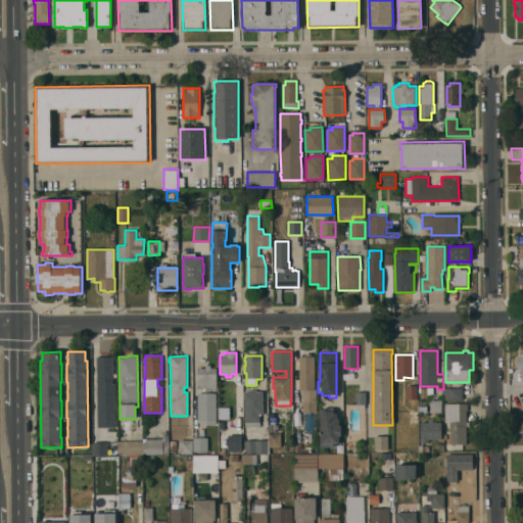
[(113,357),(113,386),(103,386),(103,383),(97,383),(97,357),(113,357)]
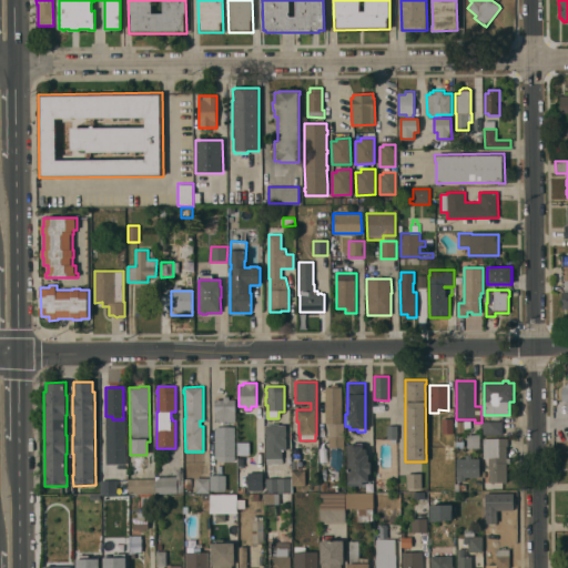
[(342,387),(342,423),(344,423),(344,449),(330,449),(330,425),(327,425),(327,424),(325,424),(325,387),(342,387)]
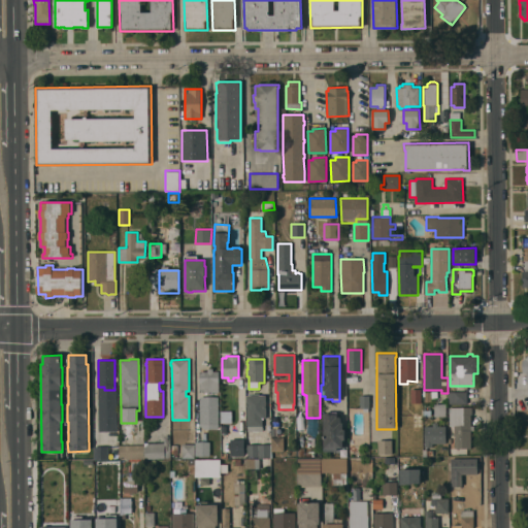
[(219,371),(219,393),(207,393),(207,394),(205,394),(205,392),(199,393),(199,371),(207,371),(207,368),(212,368),(212,371),(219,371)]
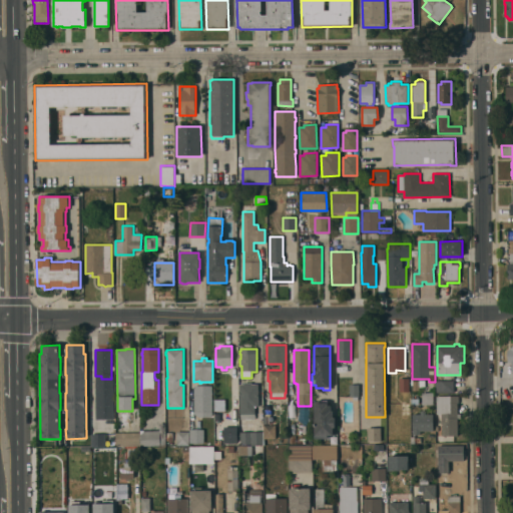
[(226,374),(237,375),(237,385),(226,385),(226,374)]
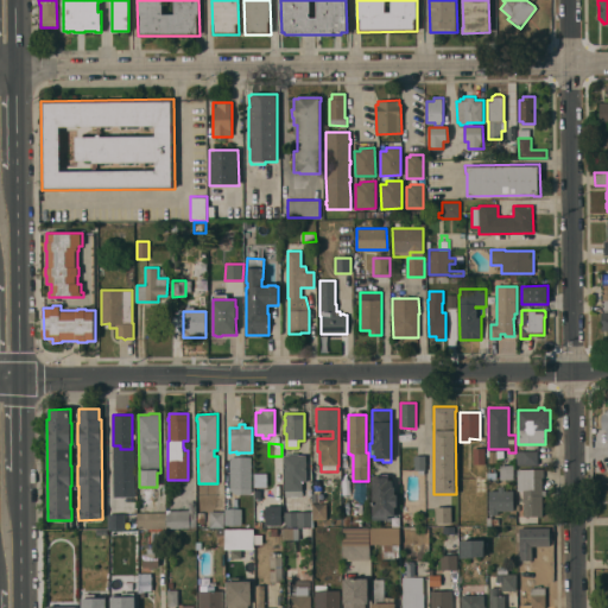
[(485,448),(485,464),(474,464),(473,448),(485,448)]
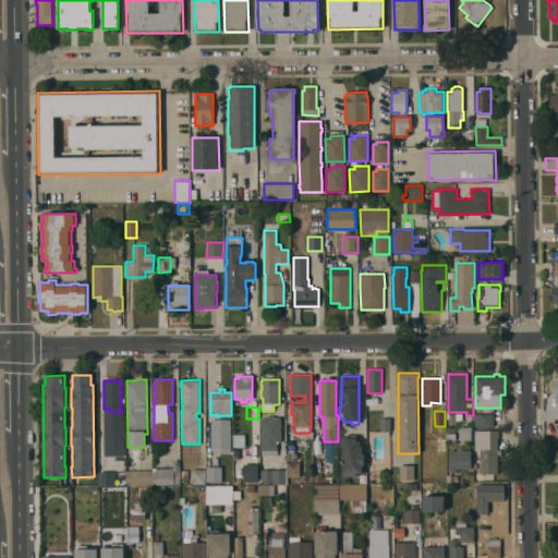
[(474,426),(475,414),(494,414),(494,426),(474,426)]
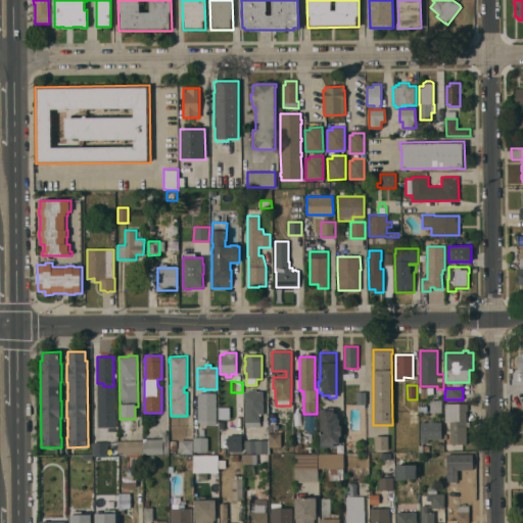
[(244,427),(244,391),(248,391),(248,390),(256,389),(256,391),(264,391),(264,415),(259,415),(260,427),(244,427)]
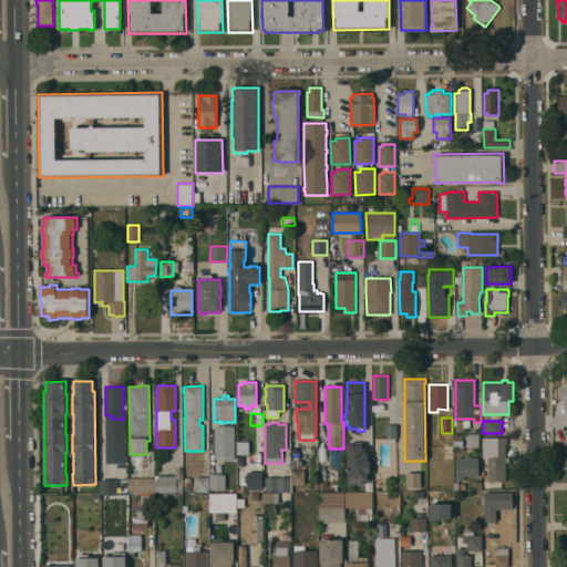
[(397,424),(397,439),(395,439),(395,442),(390,442),(390,439),(387,439),(387,424),(397,424)]
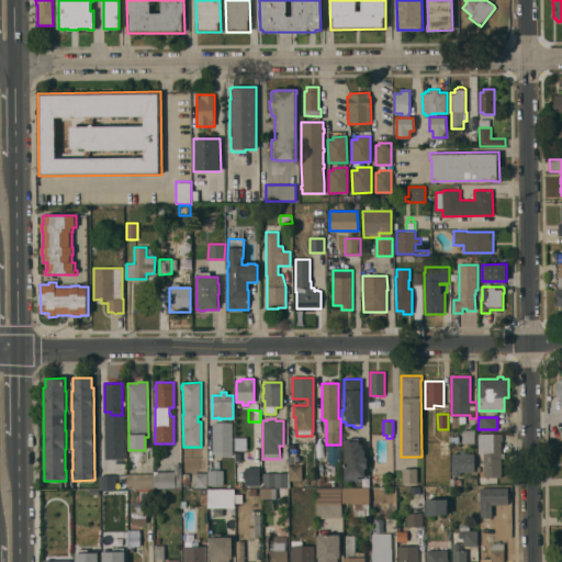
[(232,423),(232,453),(224,453),(224,456),(220,456),(220,460),(215,460),(215,453),(212,453),(213,423),(232,423)]
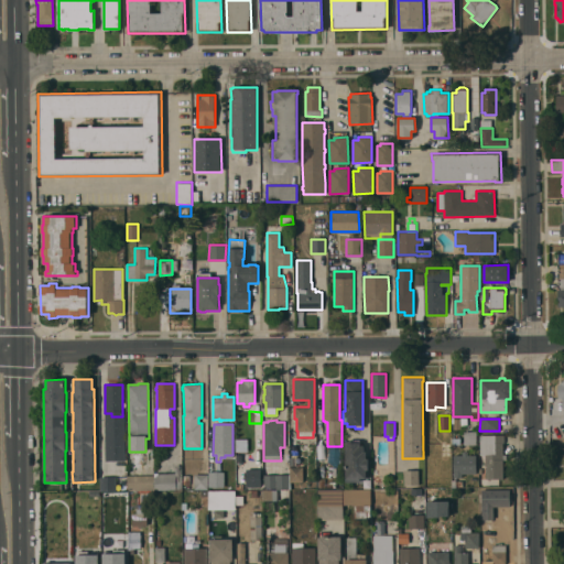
[(464,431),(476,431),(476,445),(464,445),(464,431)]
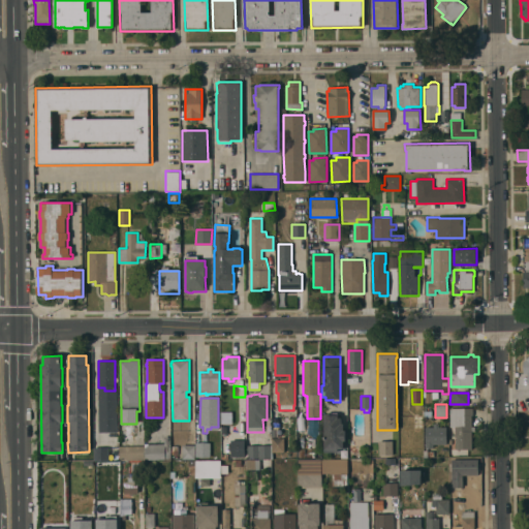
[(450,427),(450,408),(473,408),(473,415),(472,415),(472,427),(475,427),(475,431),(472,431),(472,449),(455,449),(455,437),(455,434),(455,427),(450,427)]
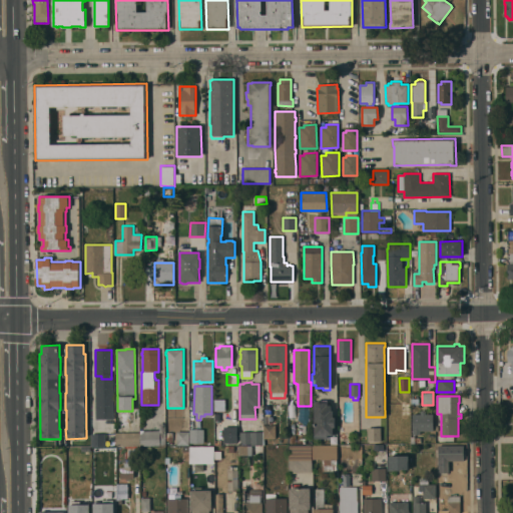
[(215,408),(214,399),(216,399),(216,398),(219,398),(219,399),(221,399),(221,400),(223,400),(223,401),(225,401),(225,408),(222,408),(222,412),(216,412),(216,408),(215,408)]
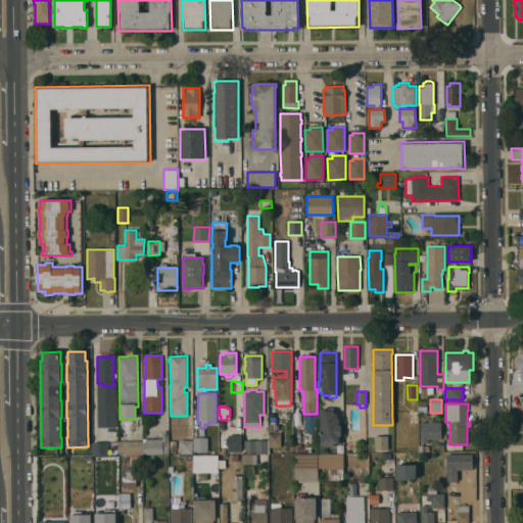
[(321,446),(321,410),(326,410),(326,408),(333,408),(333,413),(337,413),(337,418),(339,418),(339,425),(341,425),(341,436),(339,436),(339,443),(334,443),(334,446),(321,446)]
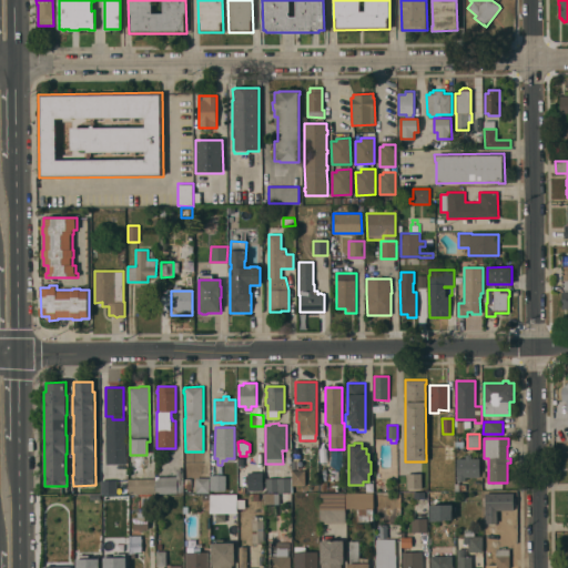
[(456,458),(479,458),(479,477),(465,477),(465,480),(459,480),(459,482),(457,482),(457,480),(456,480),(456,458)]
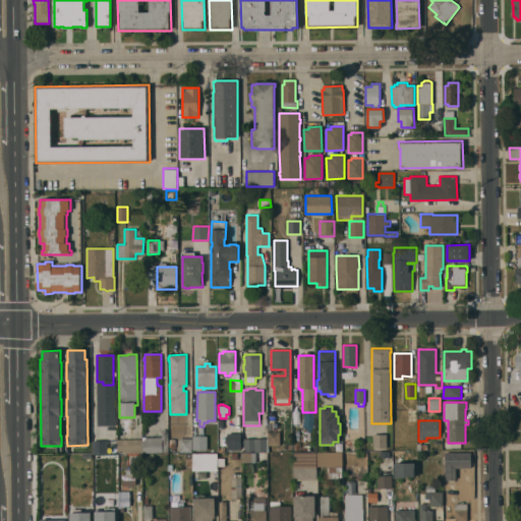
[(143,437),(162,437),(162,429),(168,429),(168,452),(159,452),(159,453),(143,453),(143,437)]
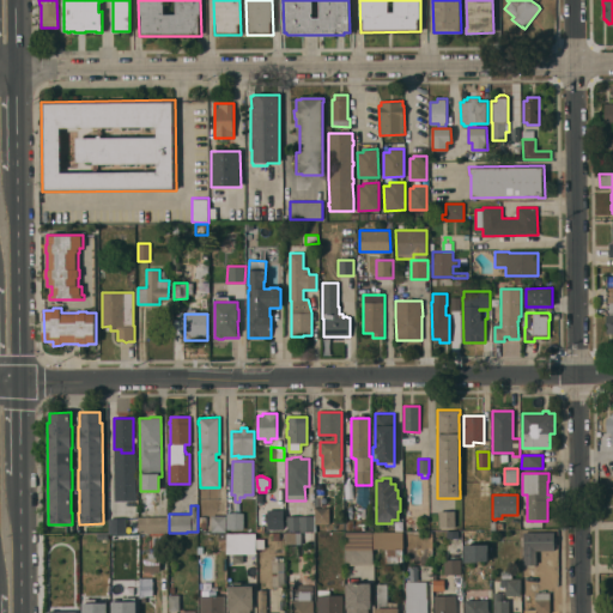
[(316,523),(316,508),(329,508),(329,523),(316,523)]
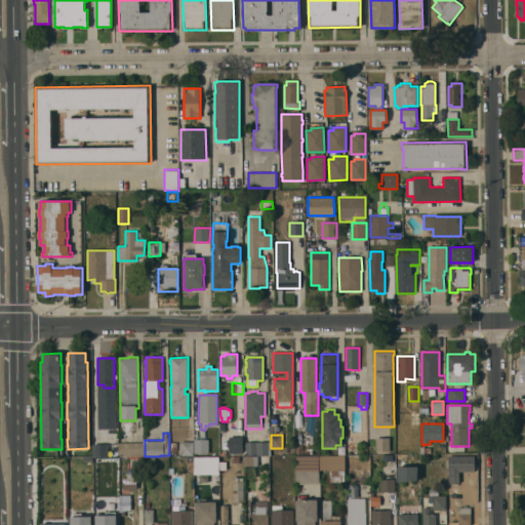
[(242,454),(242,437),(229,436),(228,453),(242,454)]
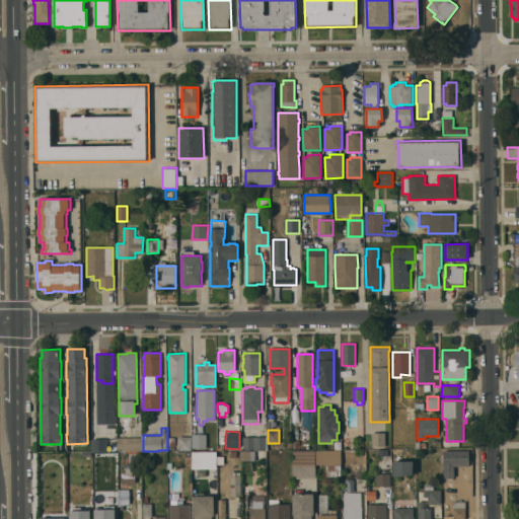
[(372,446),(372,432),(385,432),(385,446),(372,446)]
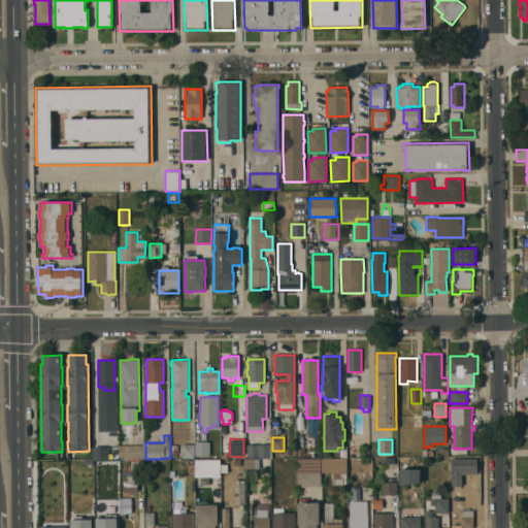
[(196,456),(196,441),(209,441),(209,456),(196,456)]
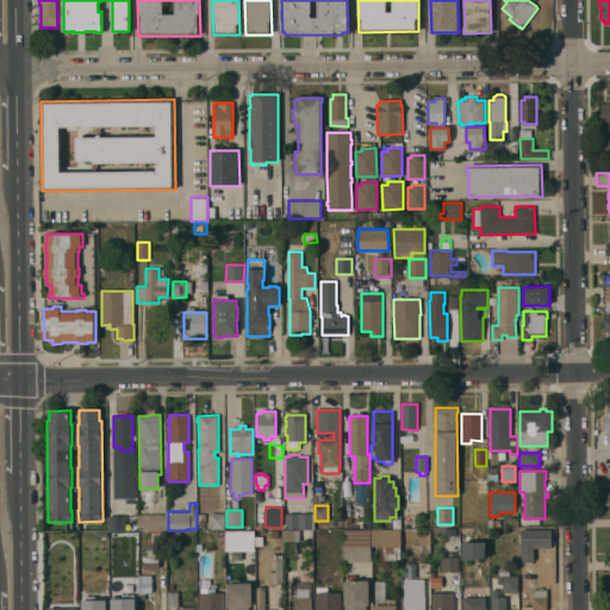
[(139,529),(137,529),(137,515),(139,515),(167,514),(167,511),(168,511),(168,530),(139,530),(139,529)]
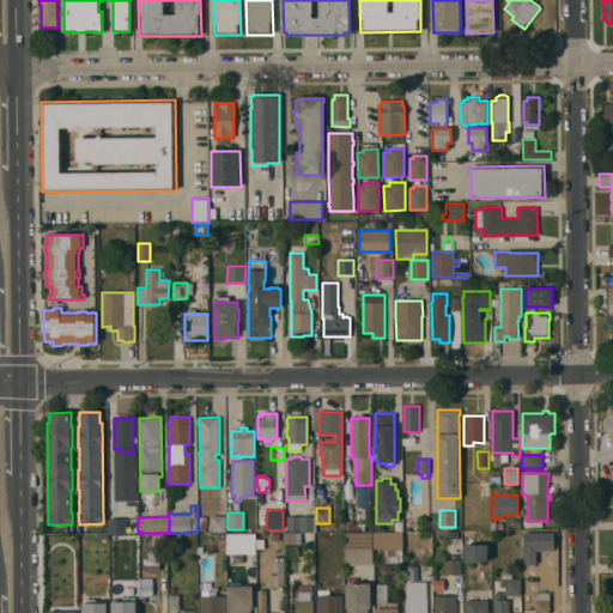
[(211,515),(226,515),(226,532),(211,532),(211,515)]
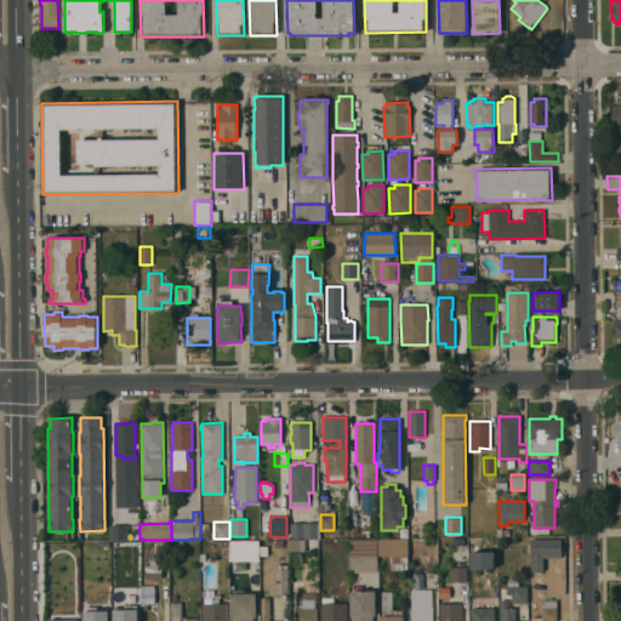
[(318,523),(318,537),(303,537),(290,537),(290,523),(318,523)]
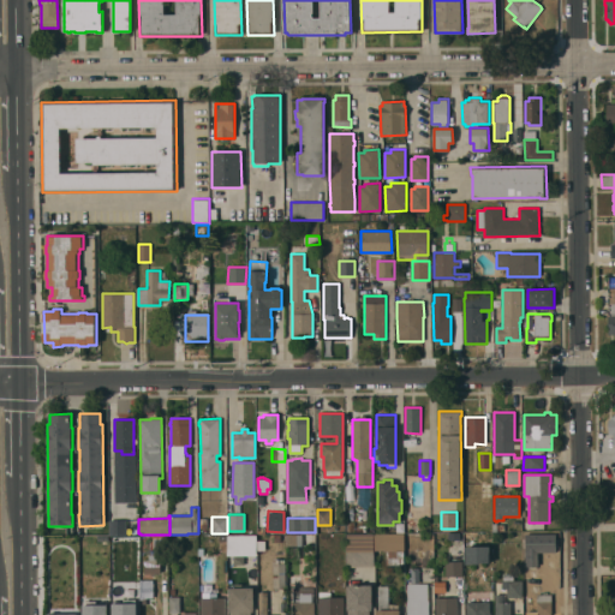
[(109,536),(125,535),(125,520),(109,520),(109,536)]
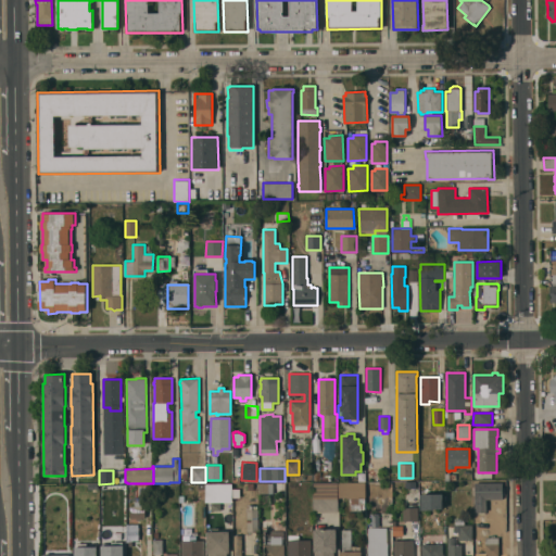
[(314,513),(314,483),(338,482),(338,513),(314,513)]
